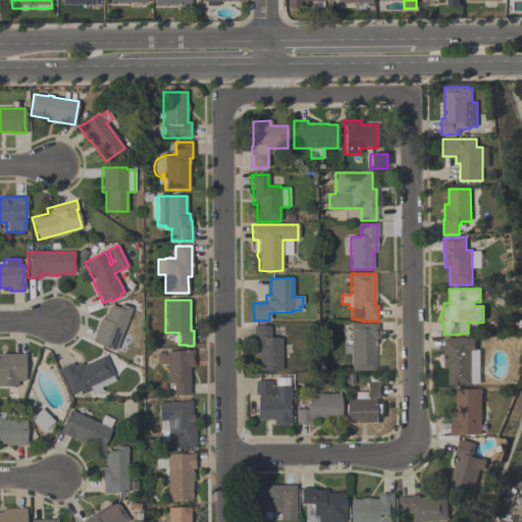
[(132,307),(116,350),(93,342),(101,318),(105,319),(109,306),(111,307),(112,305),(119,308),(121,304),(132,307)]
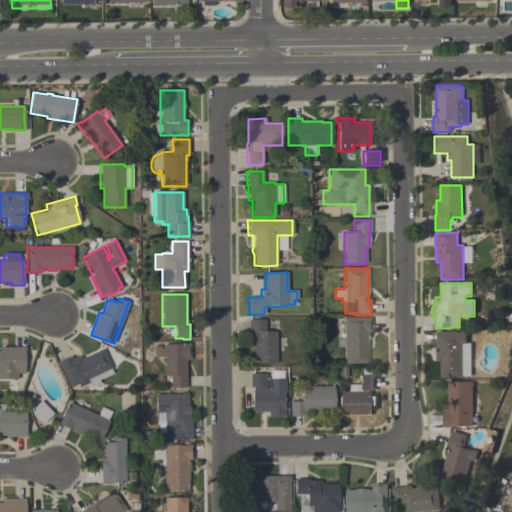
[(338,347),(338,338),(344,338),(344,317),(363,317),(363,318),(371,318),(371,333),(368,333),(368,363),(344,363),(344,347),(338,347)]
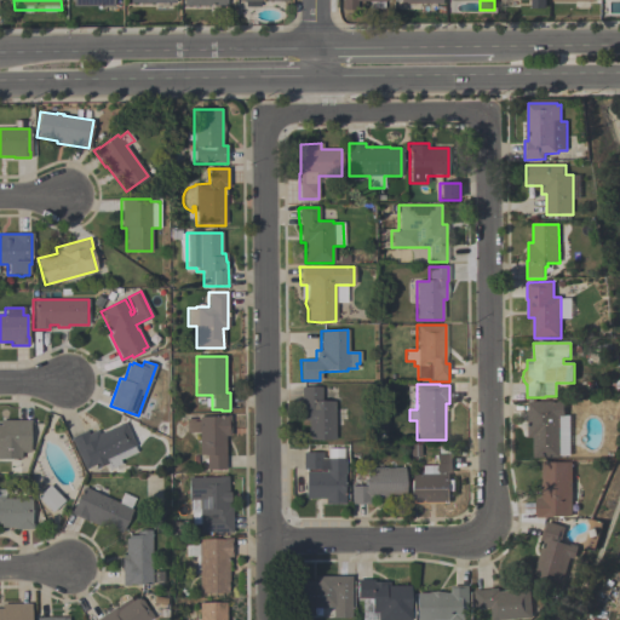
[(334,402),(334,441),(306,441),(306,422),(303,422),(303,406),(300,406),(300,388),(320,388),(320,402),(334,402)]
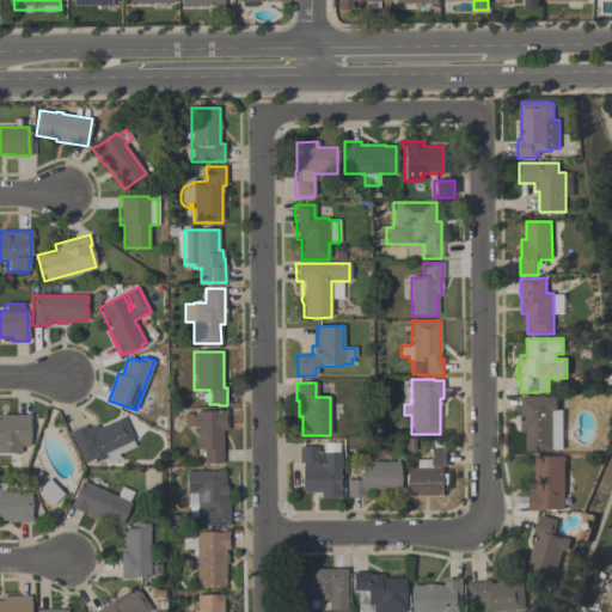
[(521,396),(557,396),(557,410),(552,410),(552,452),(527,452),(527,433),(521,433),(521,396)]
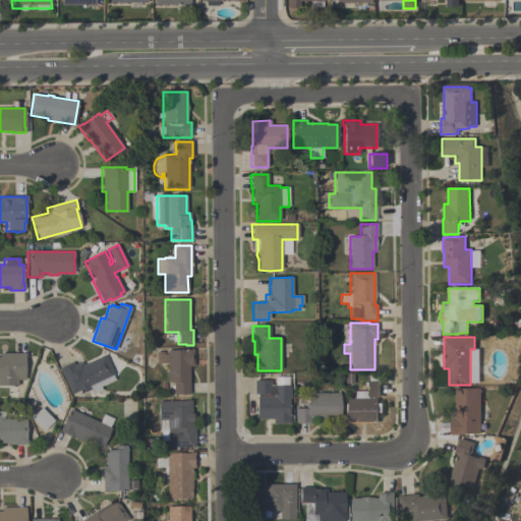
[(189,396),(173,396),(173,383),(167,383),(167,364),(157,364),(157,351),(167,351),(167,350),(187,350),(192,349),(193,366),(188,366),(189,396)]
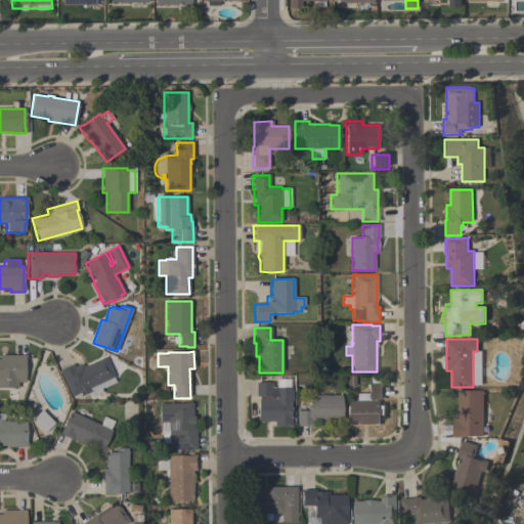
[(0,388),(0,355),(27,355),(27,365),(26,365),(25,382),(17,382),(17,388),(0,388)]
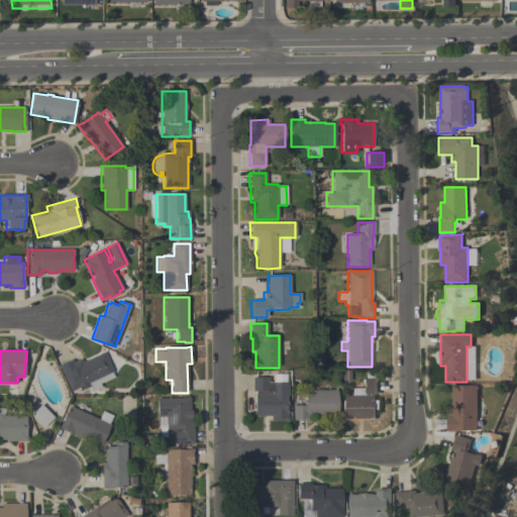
[(60,365),(72,358),(73,362),(81,358),(82,362),(104,351),(113,372),(112,372),(114,377),(100,383),(101,387),(91,392),(89,387),(80,391),(78,388),(71,391),(60,365)]
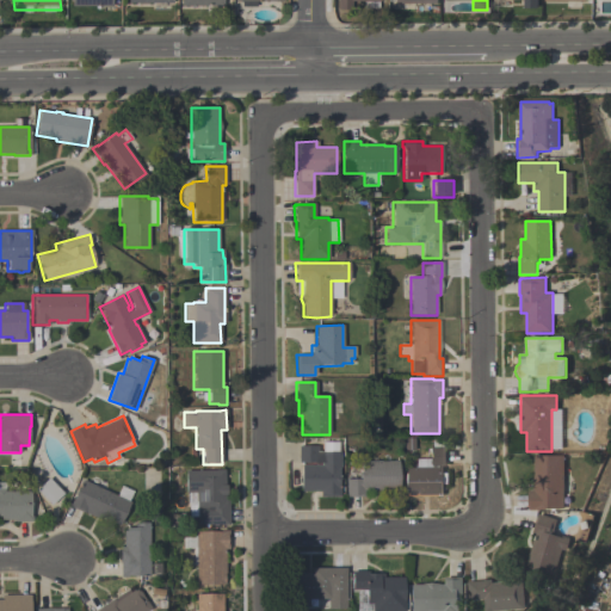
[(415,467),(415,458),(430,458),(430,446),(432,446),(432,439),(445,439),(445,446),(448,446),(448,466),(437,466),(437,467),(443,467),(443,473),(449,473),(449,485),(443,485),(443,497),(405,497),(405,467),(415,467)]
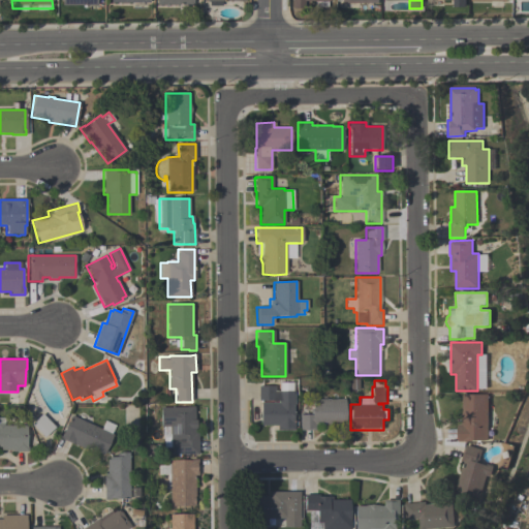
[(258,386),(275,386),(275,391),(279,391),(279,382),(292,382),(293,392),(294,392),(294,404),(292,404),(293,422),(294,422),(294,430),(277,430),(276,426),(260,426),(260,402),(277,402),(277,401),(258,401),(258,386)]
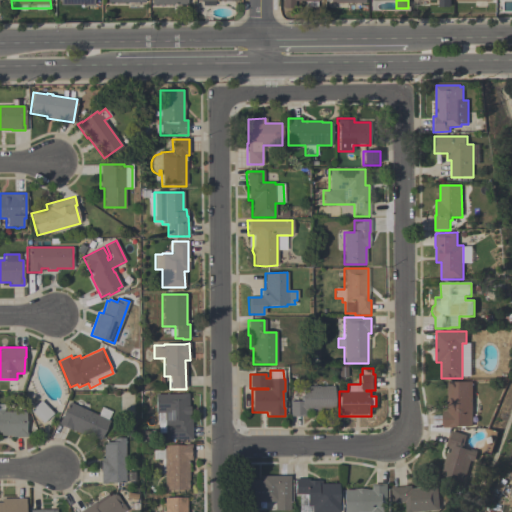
[(472,426),(458,426),(458,427),(444,427),(444,411),(447,411),(447,382),(472,382),(472,426)]
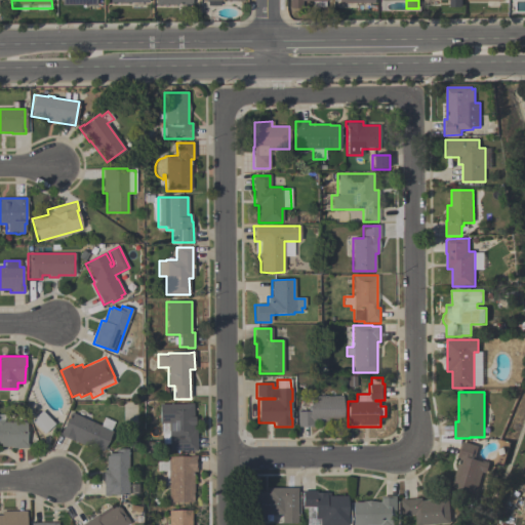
[(297,427),(297,412),(308,412),(308,407),(310,407),(310,396),(342,396),(342,422),(313,422),(313,427),(297,427)]
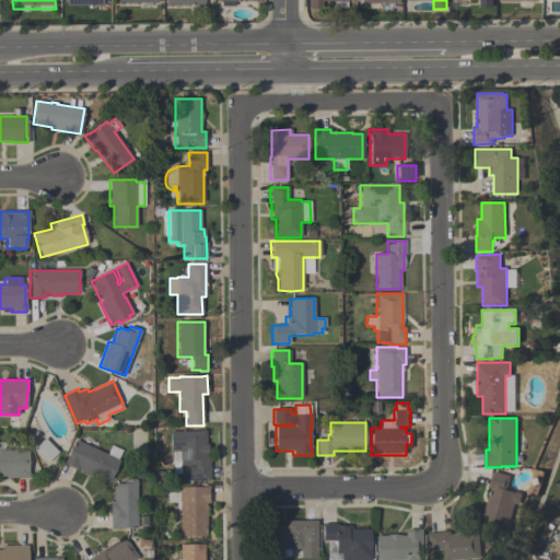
[(209,480),(181,480),(181,473),(173,473),(173,462),(181,462),(181,451),(170,451),(170,431),(198,431),(198,430),(206,430),(206,444),(208,444),(208,453),(206,453),(206,457),(209,457),(209,480)]
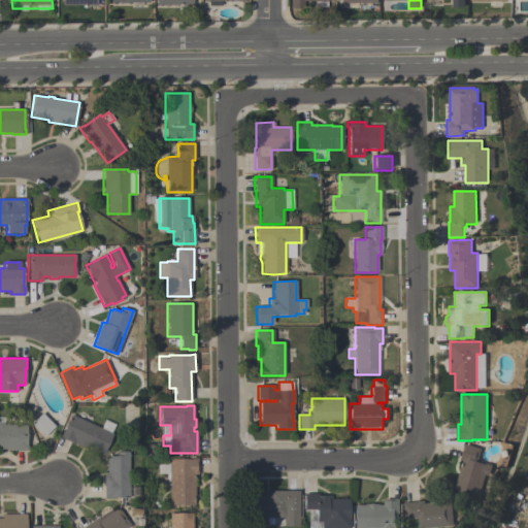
[(32,424),(44,437),(55,428),(42,415),(32,424)]
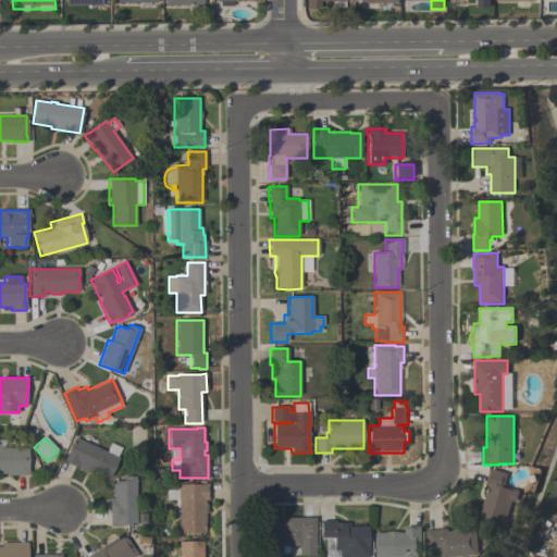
[(119,457),(109,479),(91,470),(90,472),(77,467),(76,468),(63,461),(65,456),(66,457),(75,437),(119,457)]
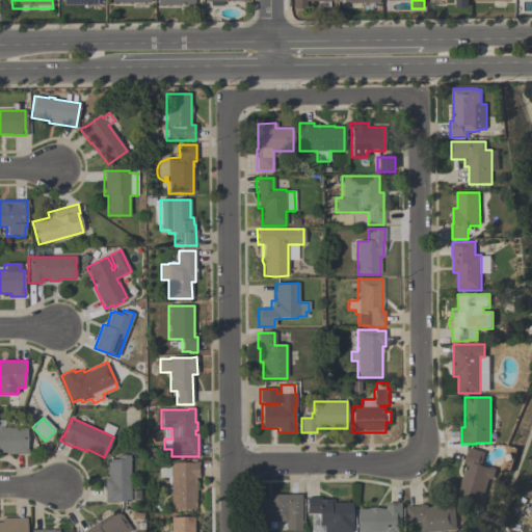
[(0,450),(0,426),(3,426),(3,427),(26,427),(26,454),(12,454),(12,452),(1,452),(1,450),(0,450)]
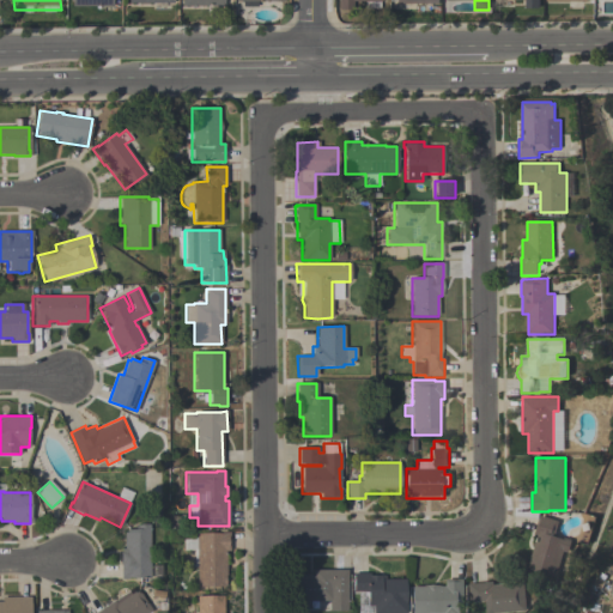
[(528,568),(539,535),(534,534),(540,515),(559,521),(554,536),(564,539),(564,538),(574,540),(569,553),(564,551),(557,577),(528,568)]
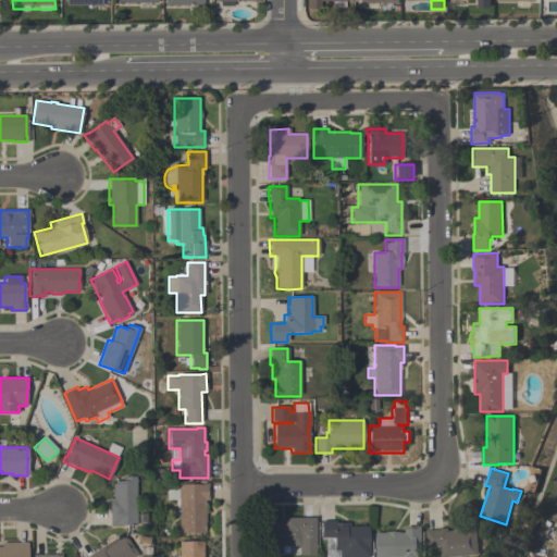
[(136,475),(136,525),(116,525),(116,527),(109,527),(109,502),(110,502),(110,498),(112,498),(112,483),(115,483),(115,481),(123,481),(123,475),(136,475)]
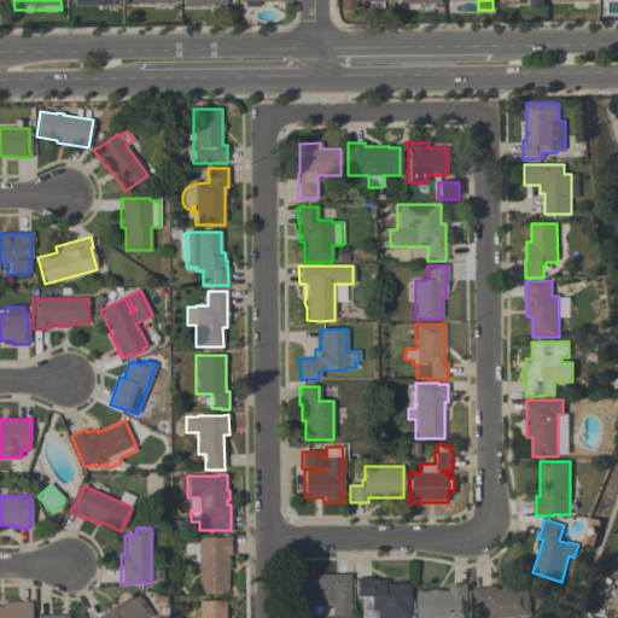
[(227,592),(198,592),(198,537),(223,537),(223,536),(231,536),(231,555),(227,555),(227,579),(227,592)]
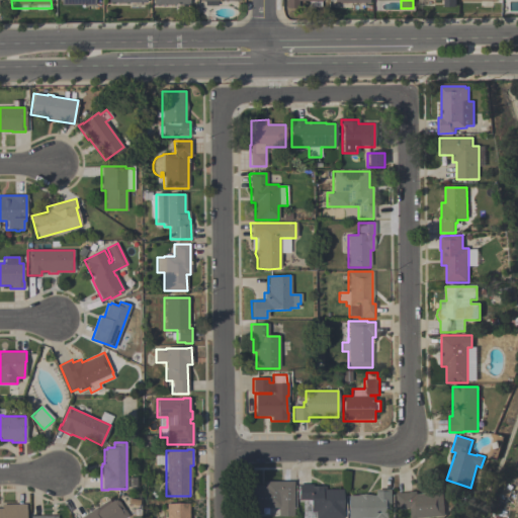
[(293,482),(292,517),(277,516),(277,508),(260,507),(260,511),(259,511),(259,517),(246,517),(247,485),(263,486),(263,481),(293,482)]
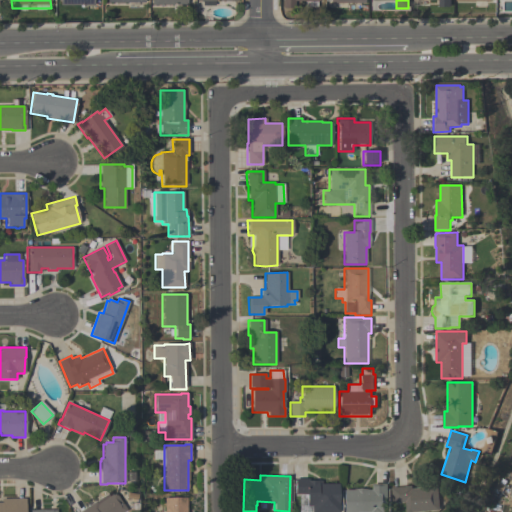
[(338,484),(338,505),(339,505),(339,511),(311,511),(311,506),(306,506),(306,494),(294,494),(294,478),(308,478),(308,480),(321,480),(321,484),(338,484)]
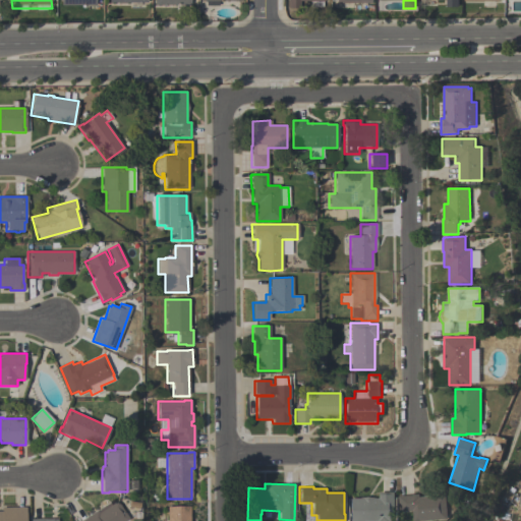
[(395,493),(395,508),(394,508),(394,516),(392,516),(392,520),(349,520),(349,499),(359,499),(359,498),(375,497),(375,498),(380,498),(380,493),(395,493)]
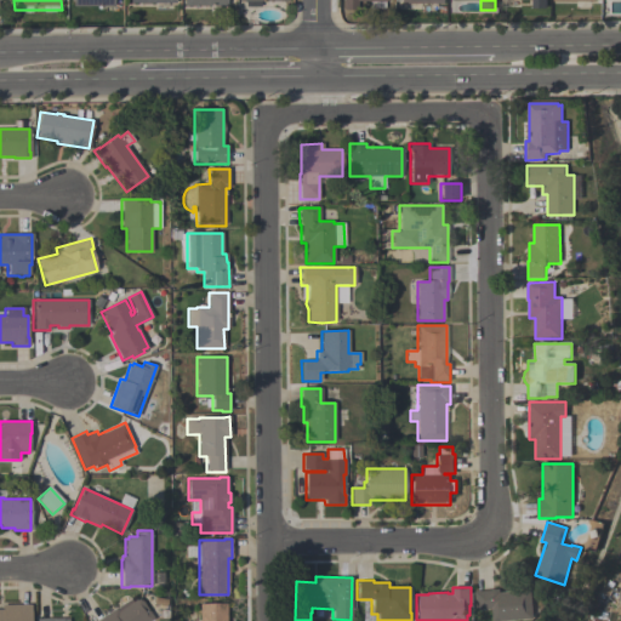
[(507,620),(493,620),(493,609),(478,610),(476,592),(500,590),(501,592),(531,590),(534,619),(507,620)]
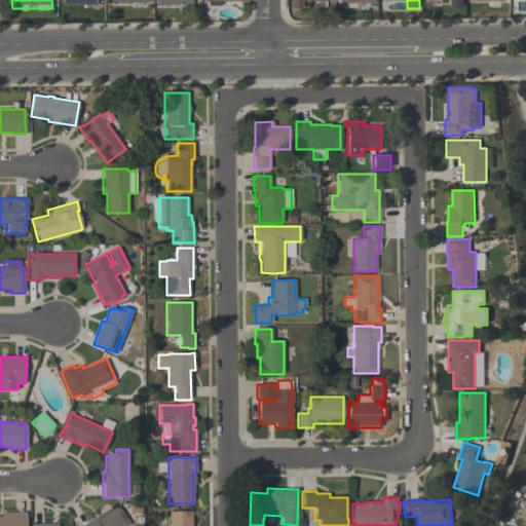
[(127,525),(81,525),(98,514),(99,515),(110,506),(112,510),(115,508),(116,509),(117,506),(118,509),(119,509),(130,524),(127,525)]
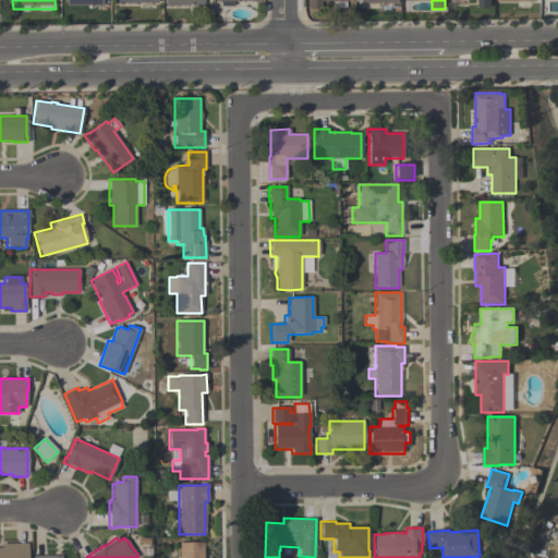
[(27,543),(27,557),(0,557),(0,547),(1,547),(1,543),(27,543)]
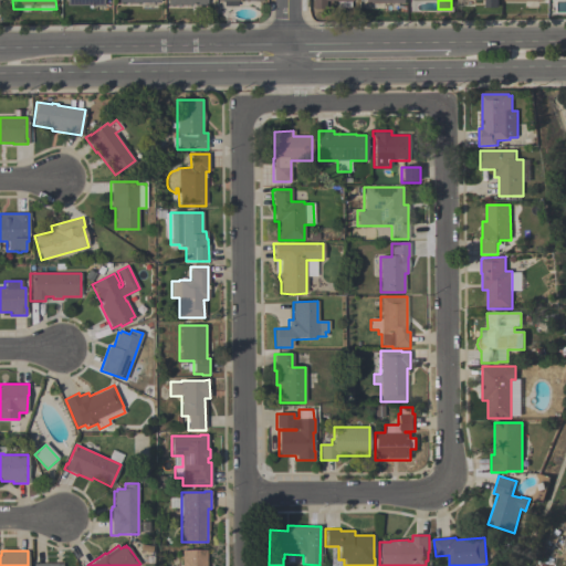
[(182,565),(182,551),(206,551),(206,565),(182,565)]
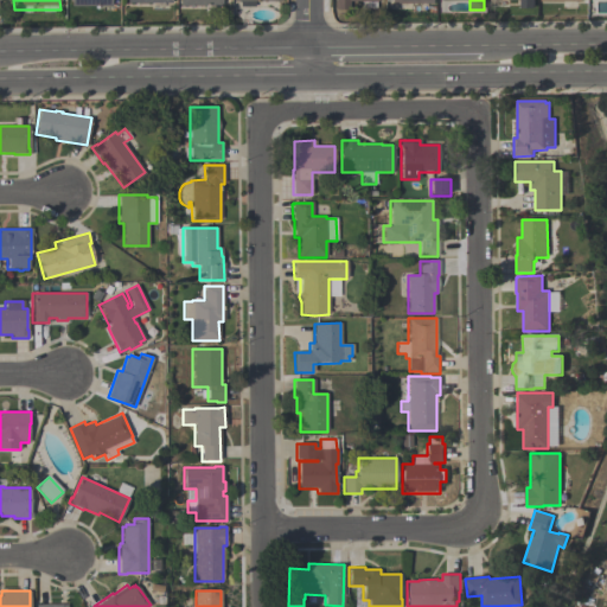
All buildings are outlined.
